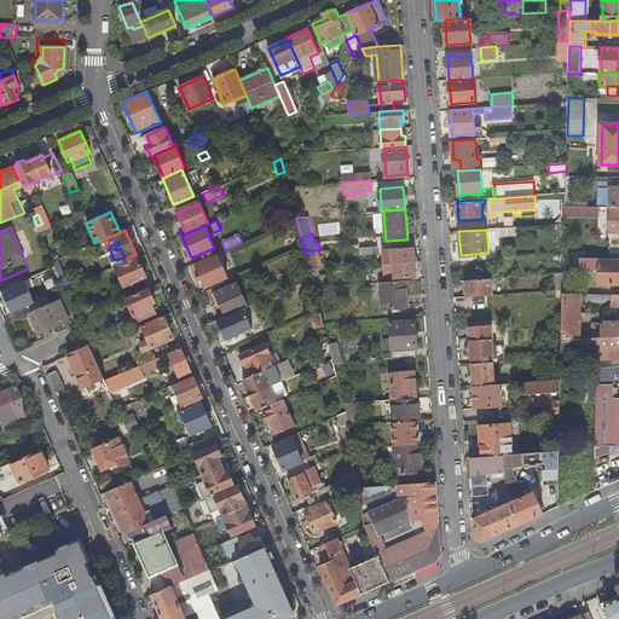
[(383,249),(385,264),(387,264),(415,261),(414,247),(383,249)]
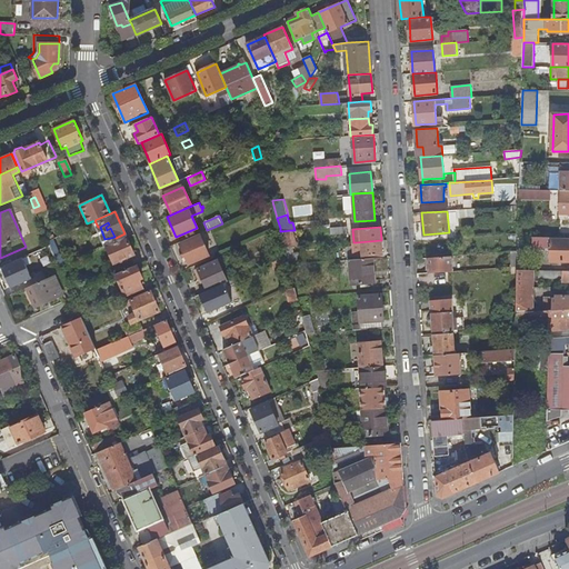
[(59,236),(65,248),(80,240),(76,228),(59,236)]
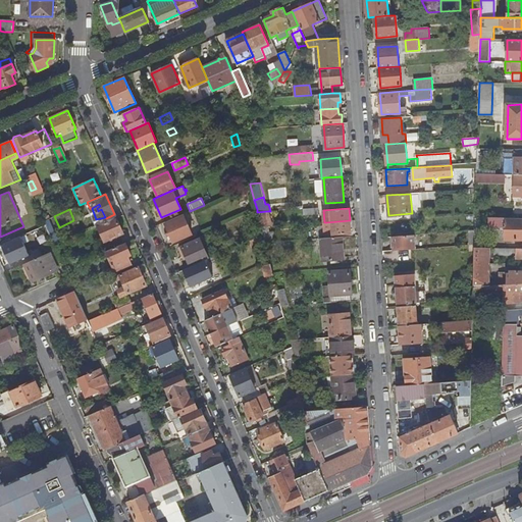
[(257,212),(261,227),(268,226),(271,226),(267,211),(257,212)]
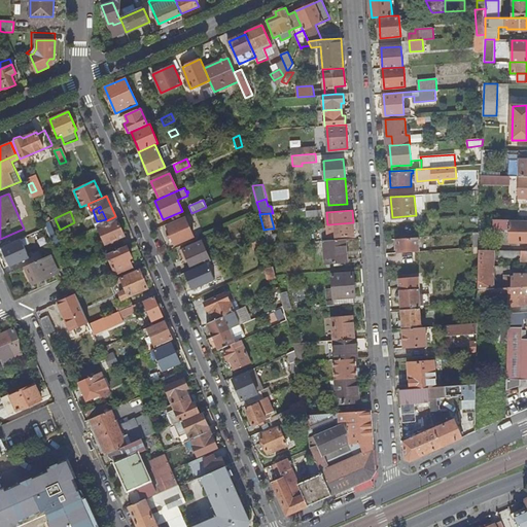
[(48,220),(54,232),(60,230),(55,218),(48,220)]
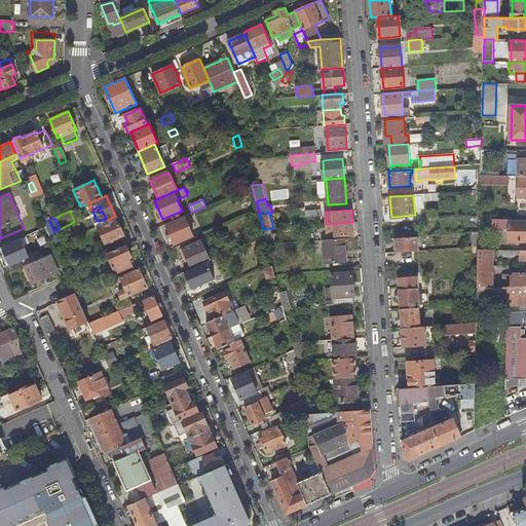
[(166,226),(175,243),(193,235),(186,221),(185,218),(166,226)]
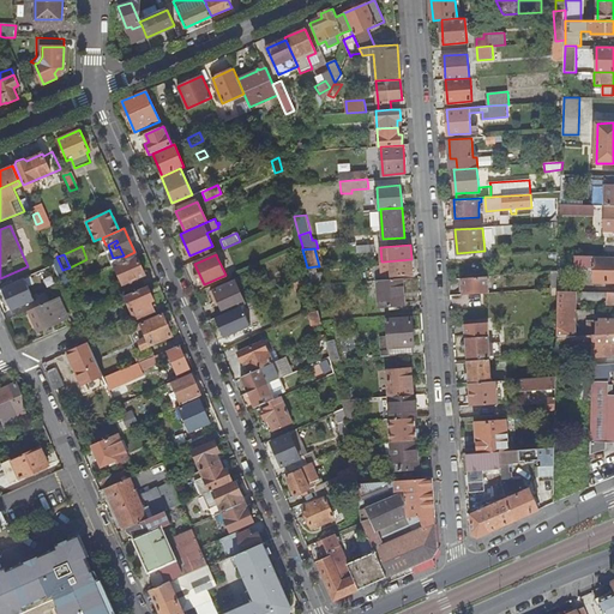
[(115,266),(122,284),(130,281),(137,277),(145,274),(137,256),(115,266)]
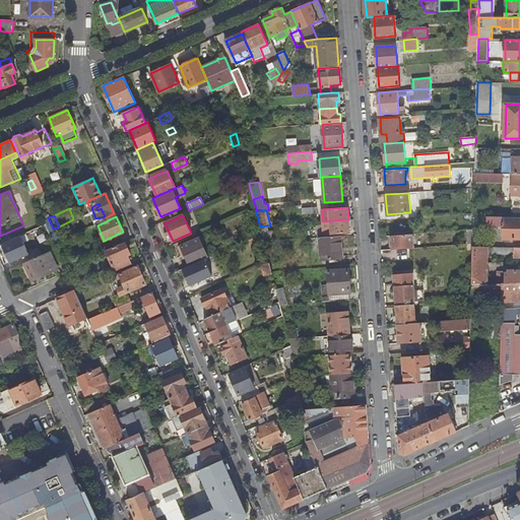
[(519,217),(488,216),(488,226),(504,226),(504,240),(512,240),(513,239),(519,238),(519,217)]
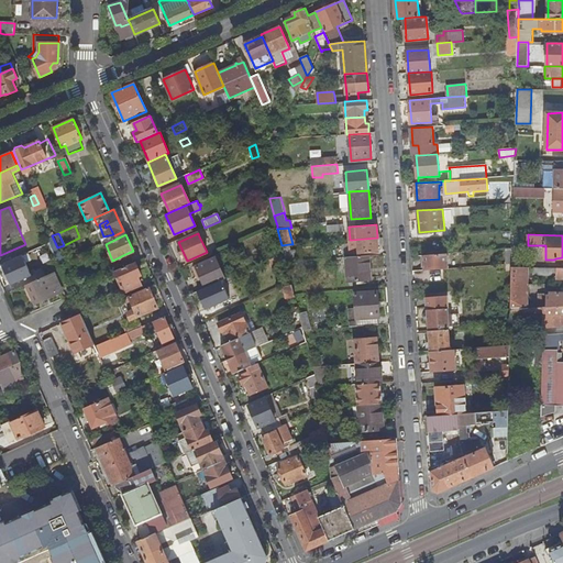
[(50,243),(57,261),(59,264),(66,261),(64,255),(62,256),(57,247),(52,235),(47,238),(50,243)]
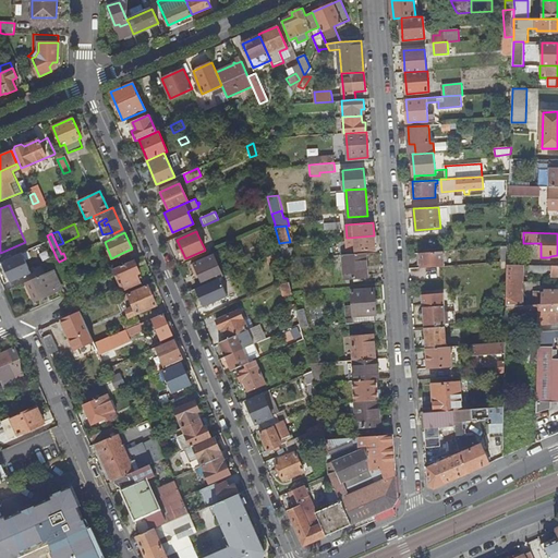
[(349,238),(349,241),(355,241),(356,251),(375,250),(374,235),(349,238)]
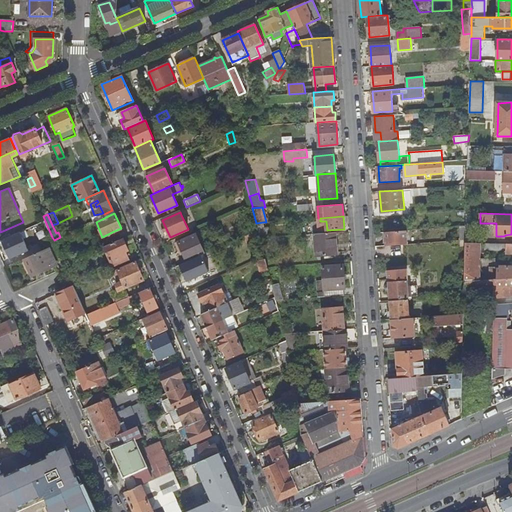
[(258,230),(260,237),(272,236),(269,226),(264,228),(263,222),(256,223),(258,230)]
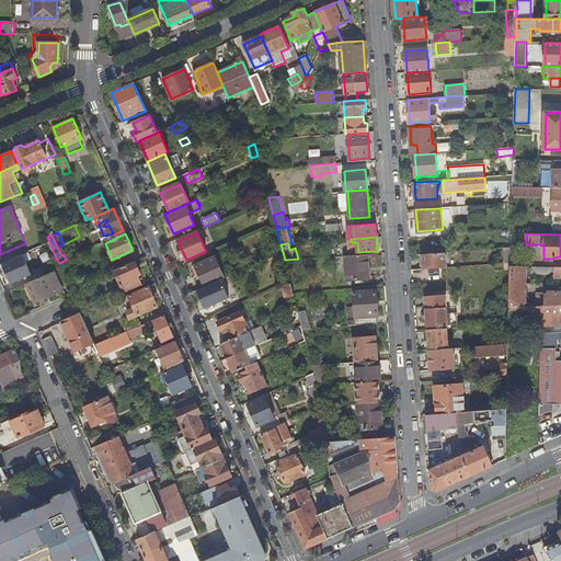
[(422,254),(423,268),(447,267),(446,252),(422,254)]
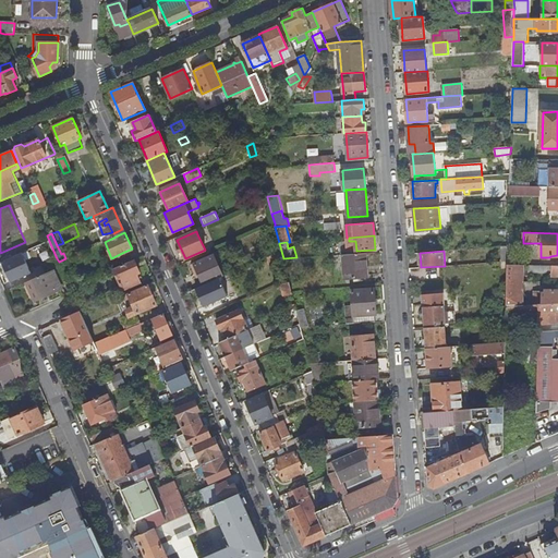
[(1,262),(10,282),(31,273),(22,253),(1,262)]
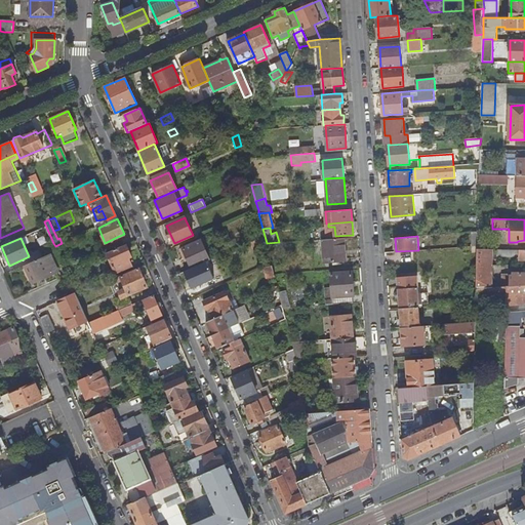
[(323,239),(324,261),(347,260),(345,238),(323,239)]
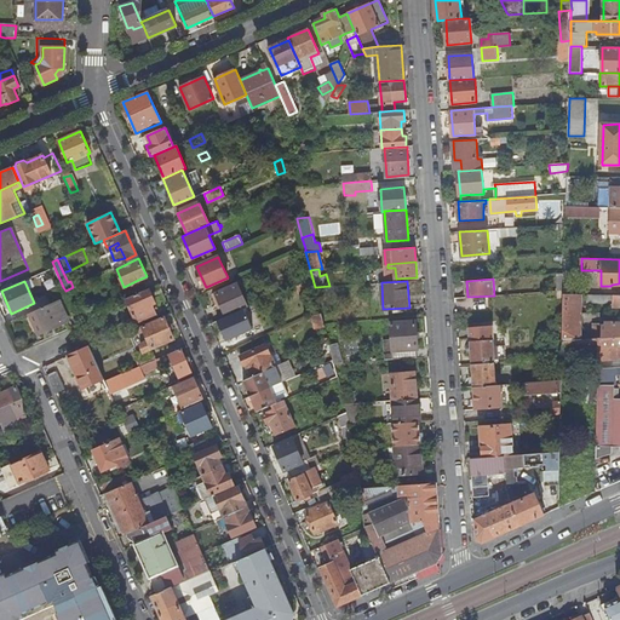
[(236,283),(216,293),(227,316),(247,306),(236,283)]
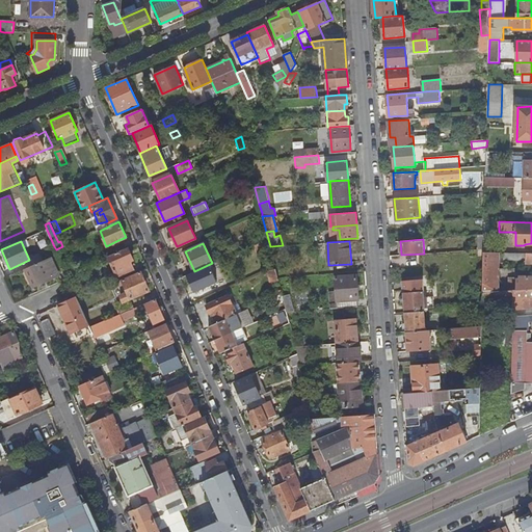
[(261,245),(265,254),(271,250),(267,243),(261,245)]
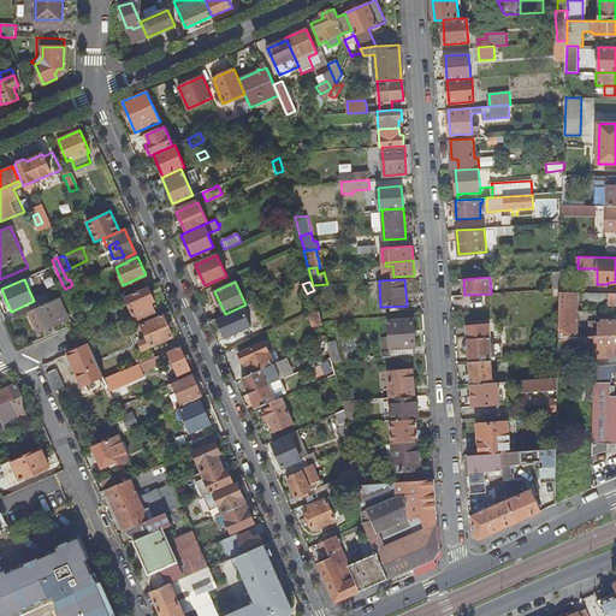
[(48,291),(52,301),(67,295),(65,289),(63,285),(48,291)]
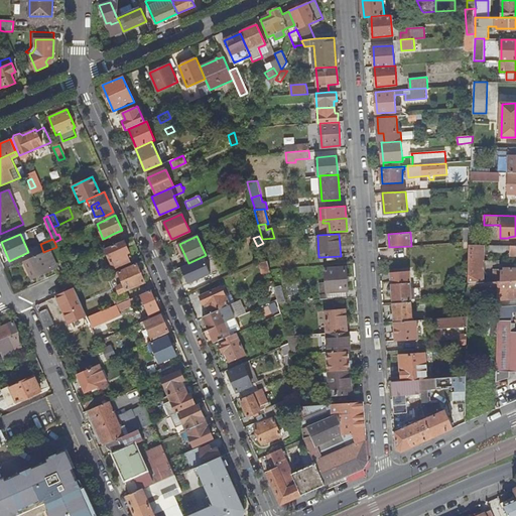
[(107,248),(116,267),(130,261),(126,254),(129,252),(124,240),(107,248)]
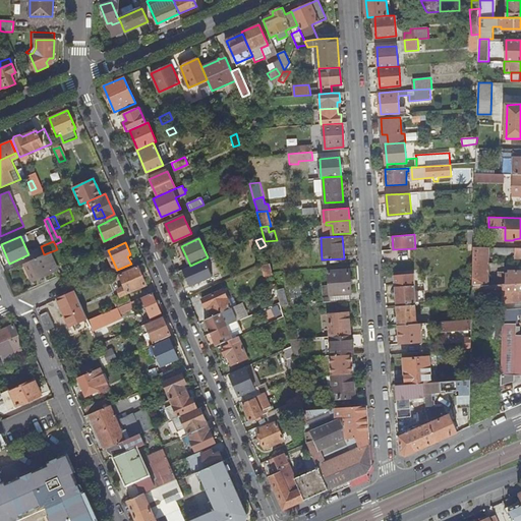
[(473,269),(473,286),(488,285),(489,247),(474,247),(473,269)]
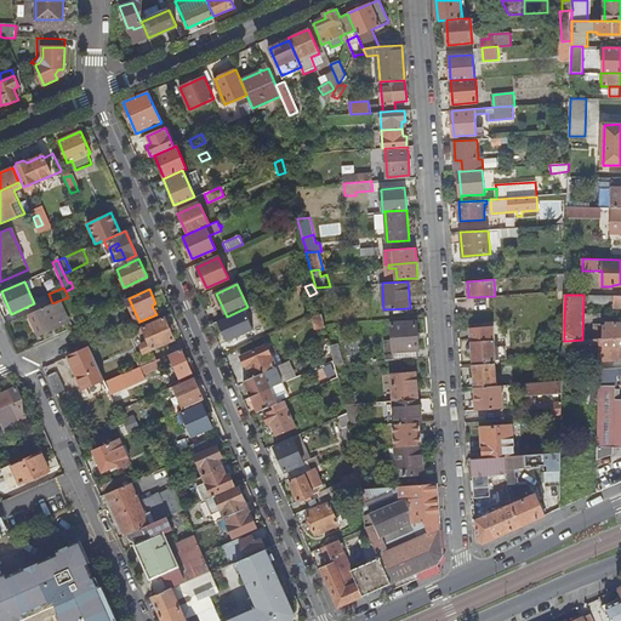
[(620,295),(586,295),(586,302),(614,303),(614,307),(620,307),(620,295)]
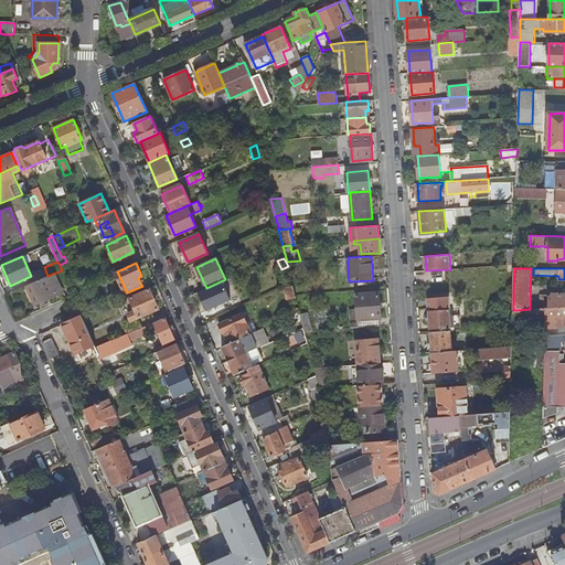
[(48,276),(23,287),(31,305),(61,291),(60,288),(68,285),(67,284),(62,270),(48,276)]
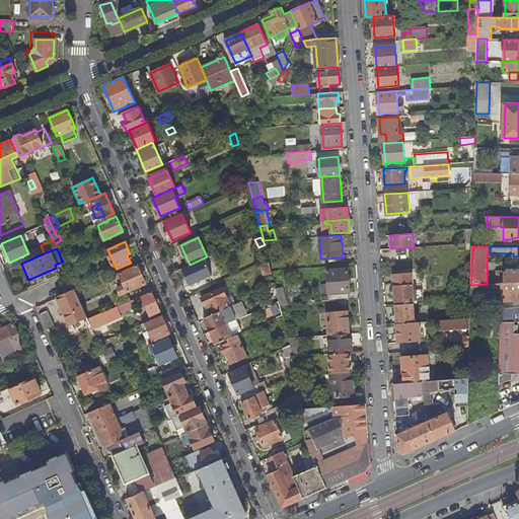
[(74,254),(62,261),(63,262),(65,268),(77,263),(74,254)]
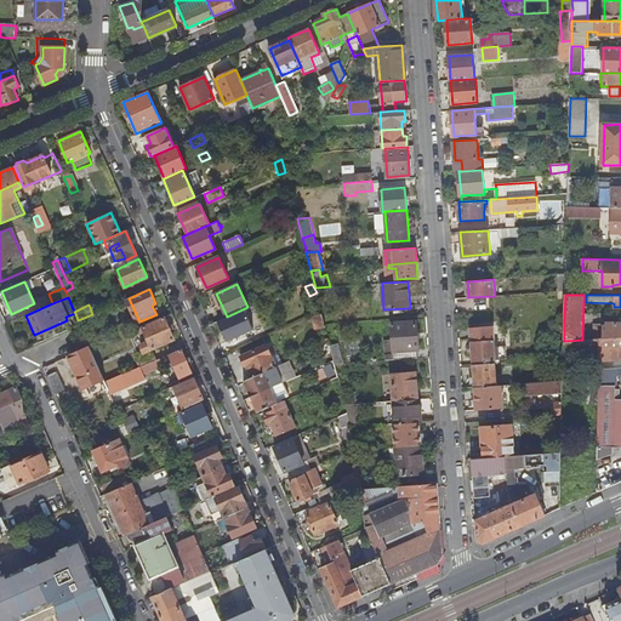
[(248,307),(227,317),(217,322),(226,341),(234,337),(238,336),(240,339),(248,336),(246,332),(254,329),(246,313),(255,309),(254,305),(248,307)]
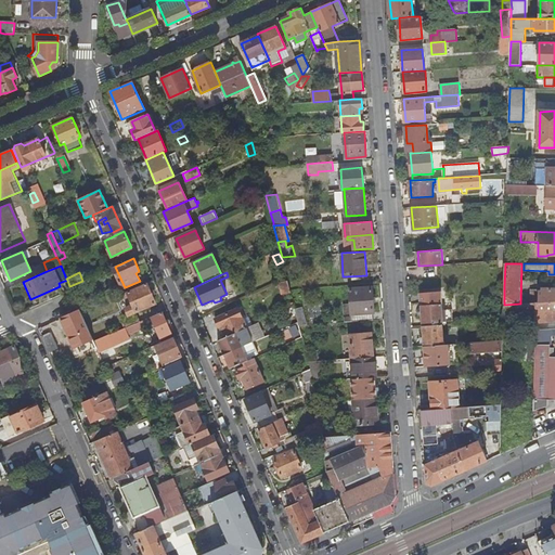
[(280,283),(283,294),(291,292),(291,289),(288,280),(280,283)]
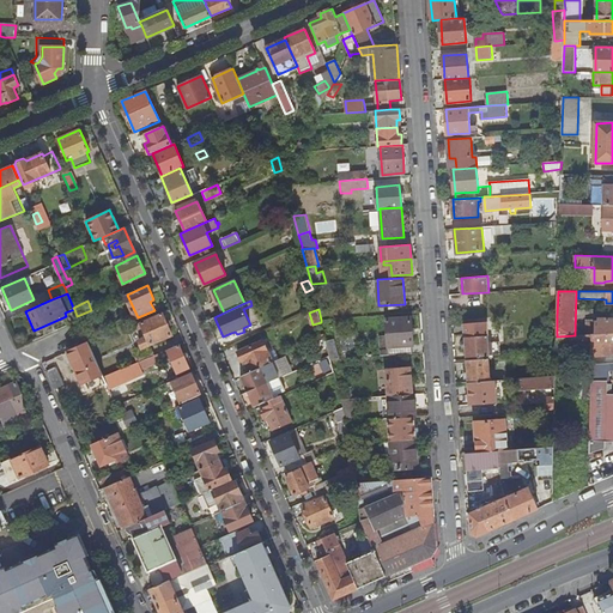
[(162,314),(127,329),(129,334),(144,328),(147,337),(143,339),(146,347),(173,335),(162,314)]
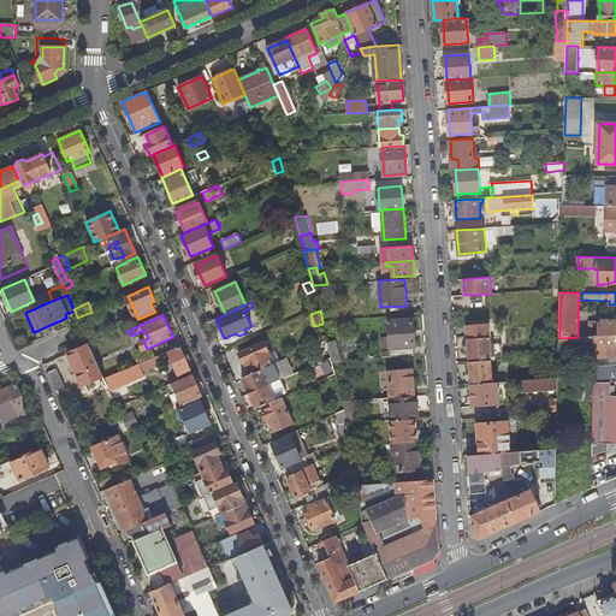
[(390,341),(390,349),(391,349),(391,357),(415,355),(414,347),(415,347),(413,319),(389,320),(390,341)]
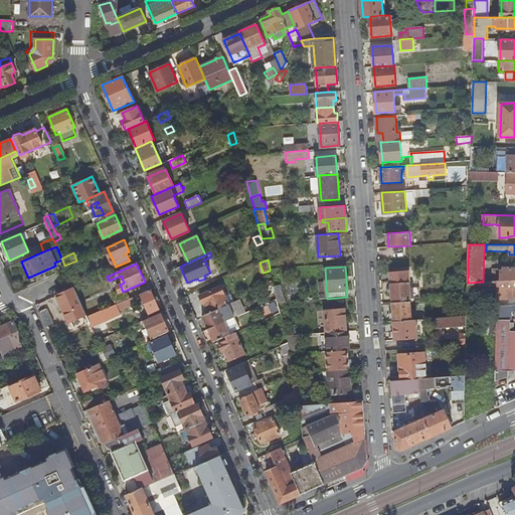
[(493,273),(494,282),(497,281),(514,280),(514,268),(502,270),(502,273),(493,273)]
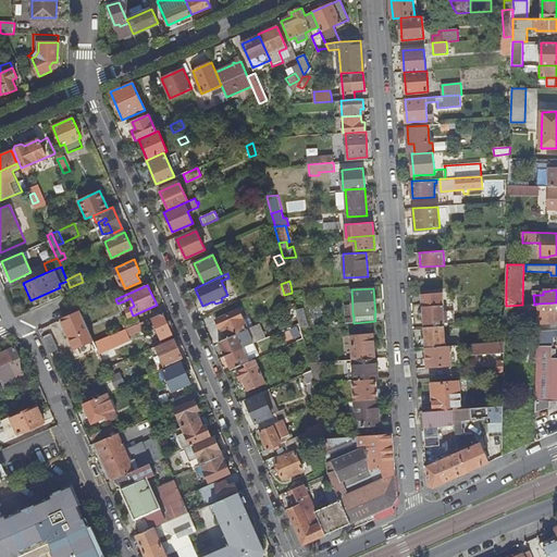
[(422,294),(425,326),(444,325),(445,325),(443,293),(422,294)]
